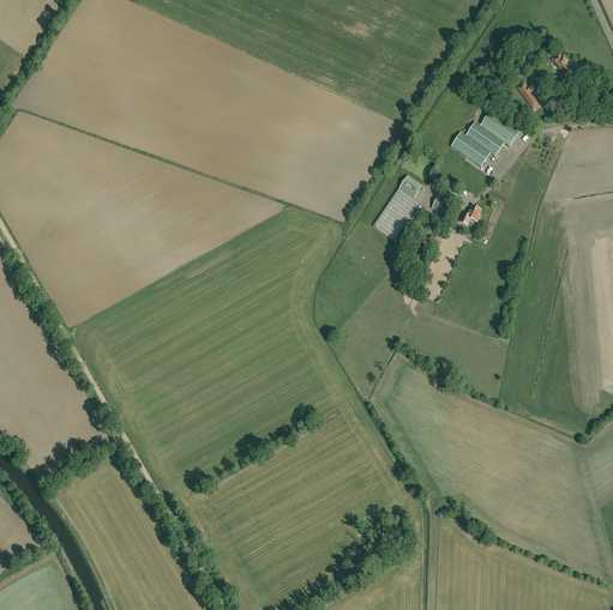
[(568,74),(564,70),(566,68),(568,60),(568,59),(565,56),(563,53),(560,55),(559,53),(557,53),(552,56),(552,58),(553,60),(556,60),(560,68),(559,70),(564,77),(568,74)]
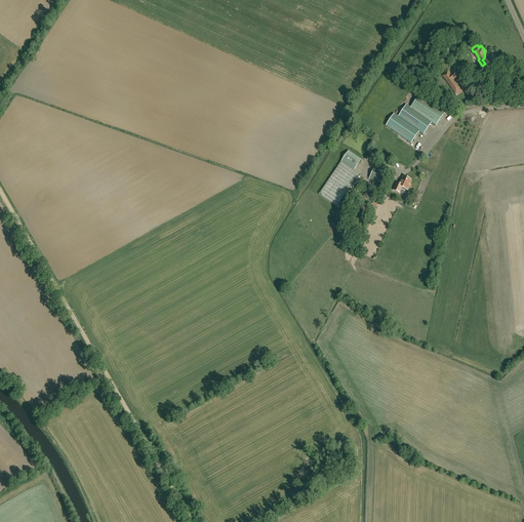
[(451,79),(454,76),(457,74),(454,69),(450,71),(451,72),(449,73),(447,70),(448,69),(447,68),(444,70),(445,71),(442,73),(455,92),(461,88),(457,82),(455,83),(454,80),(453,81),(451,79)]
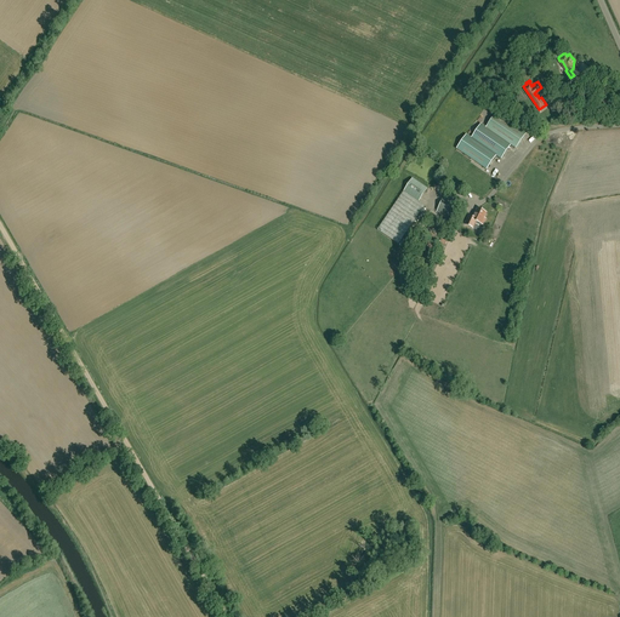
[(524,131),(494,110),(484,125),(479,121),(470,135),(465,132),(455,146),(485,166),(495,153),(500,156),(510,142),(515,146),(524,131)]
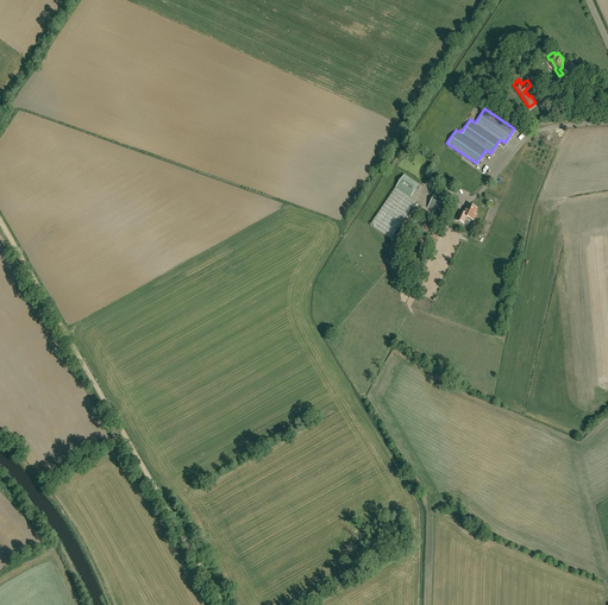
[(369,222),(389,237),(415,199),(409,195),(418,182),(403,172),(369,222)]
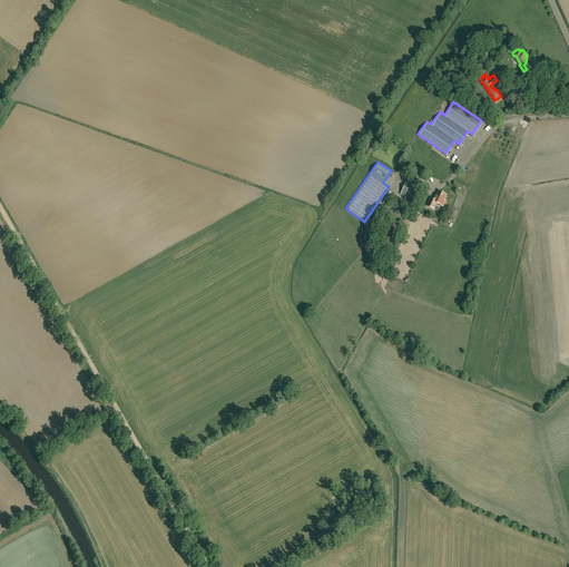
[(414,198),(420,188),(405,182),(400,192),(414,198)]
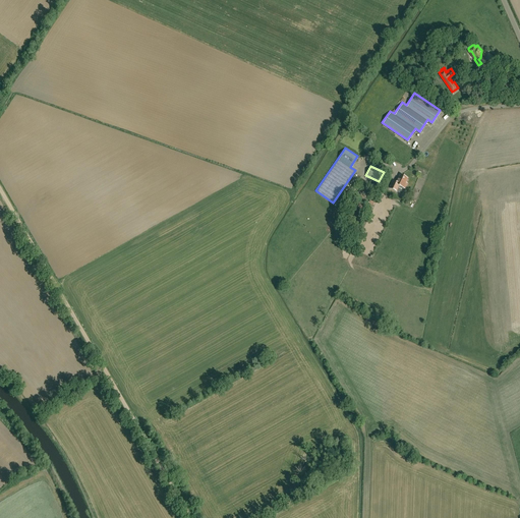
[(396,180),(392,179),(389,186),(396,189),(399,183),(404,186),(406,181),(405,180),(407,176),(400,173),(396,180)]
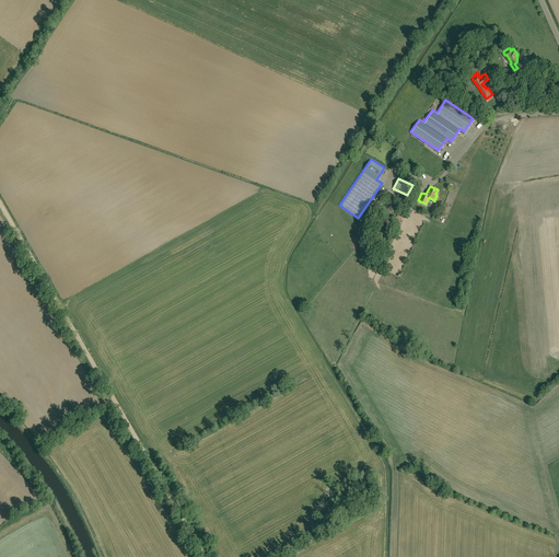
[(393,208),(399,198),(395,195),(388,205),(393,208)]
